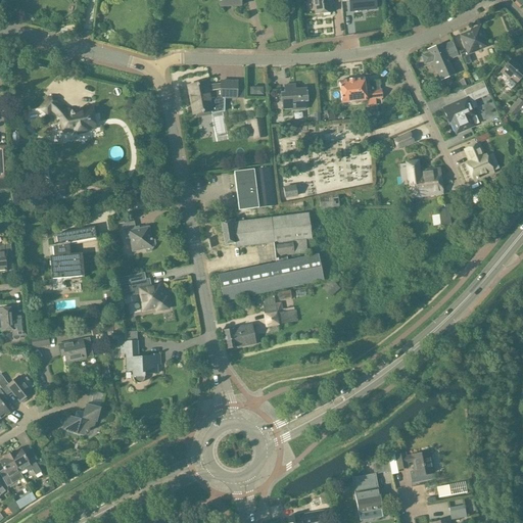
[(331,13),(329,0),(313,0),(315,15),(331,13)]
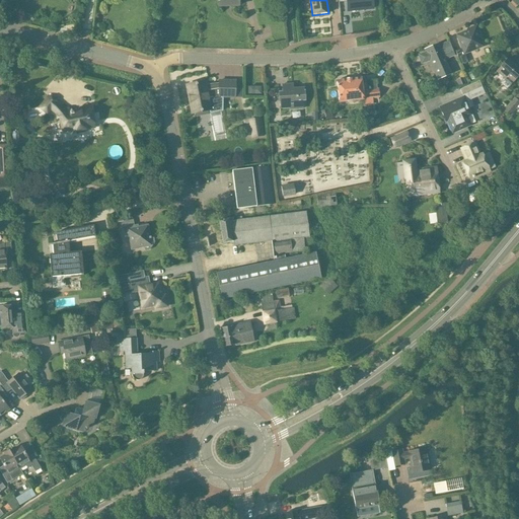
[(338,0),(339,3),(346,2),(348,11),(372,9),(370,0),(338,0)]
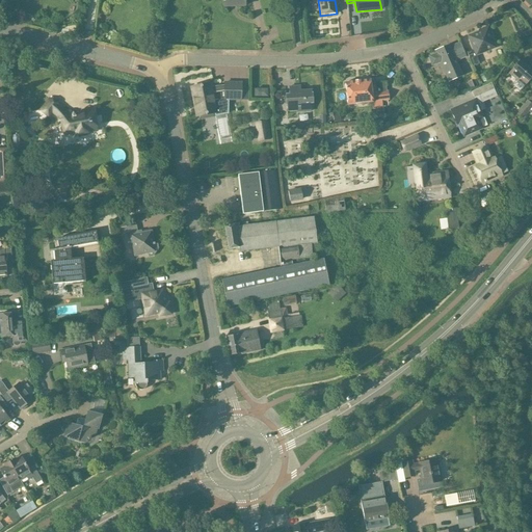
[(494,48),(489,36),(491,36),(487,26),(477,30),(478,32),(467,36),(473,50),(466,53),(471,67),(478,63),(475,55),(494,48)]
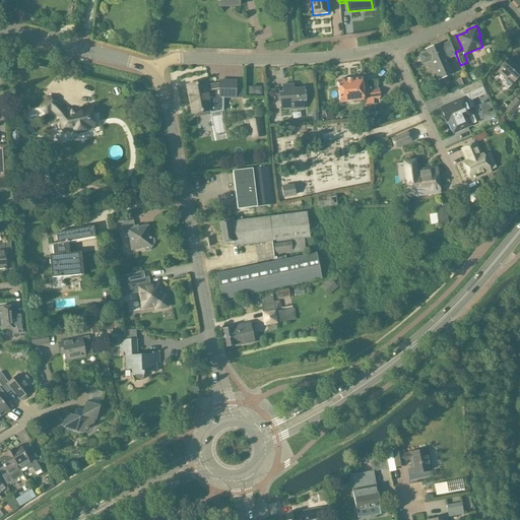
[(445,61),(455,56),(453,50),(448,39),(449,43),(439,47),(438,45),(433,47),(434,51),(418,56),(423,64),(435,60),(442,78),(450,74),(445,61)]
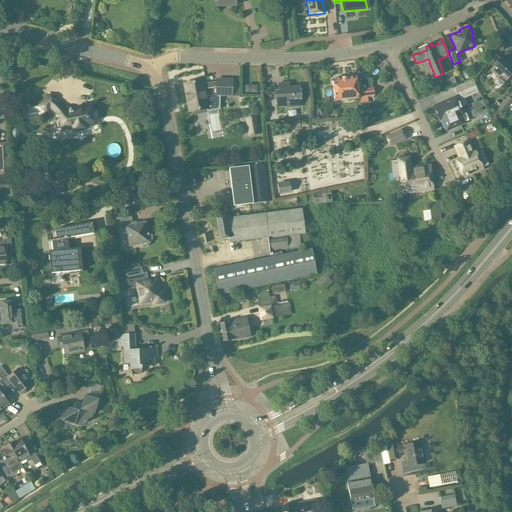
[(511,73),(511,69),(499,59),(489,71),(497,79),(499,77),(505,82),(511,73)]
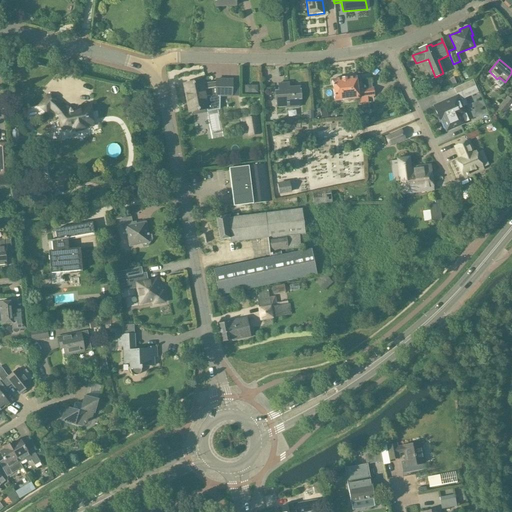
[(459,83),(457,76),(450,79),(453,86),(459,83)]
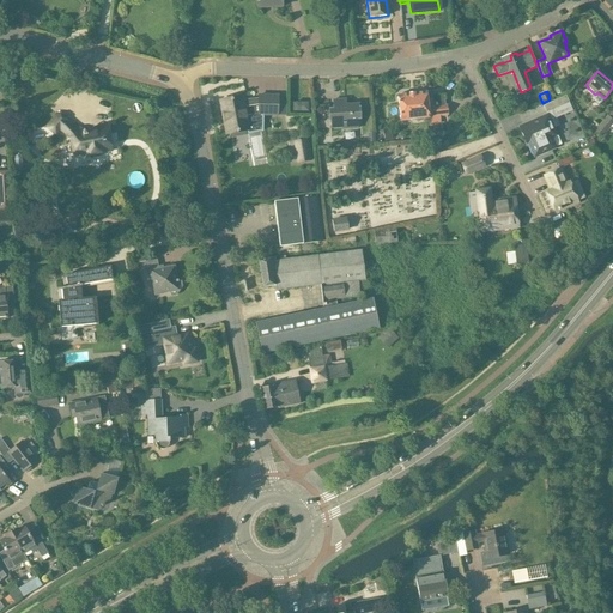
[(396,96),(400,122),(429,117),(430,126),(441,123),(439,116),(448,116),(447,105),(445,105),(444,95),(432,97),(426,97),(426,92),(396,96)]
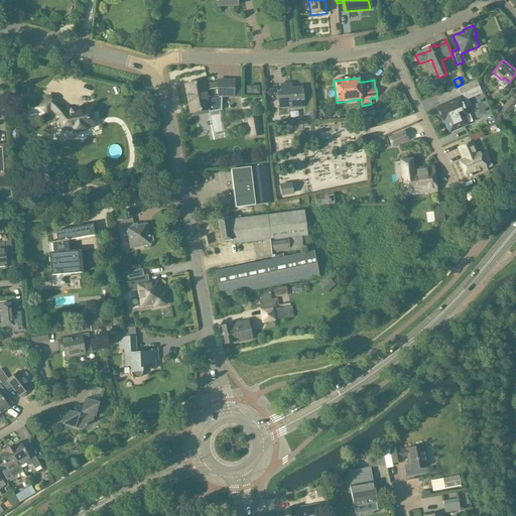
[(203,82),(184,85),(190,113),(208,109),(209,112),(221,110),(222,97),(233,97),(233,81),(217,81),(217,84),(204,85),(203,82)]
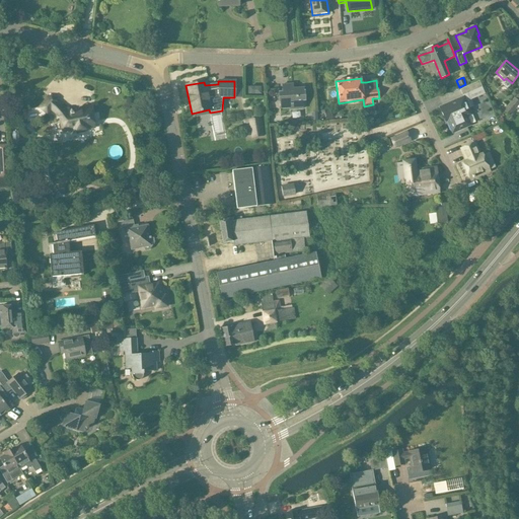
[(465,117),(470,115),(468,108),(473,106),(468,93),(482,87),(478,81),(459,90),(462,96),(462,97),(439,108),(445,122),(447,121),(452,133),(469,126),(465,117)]
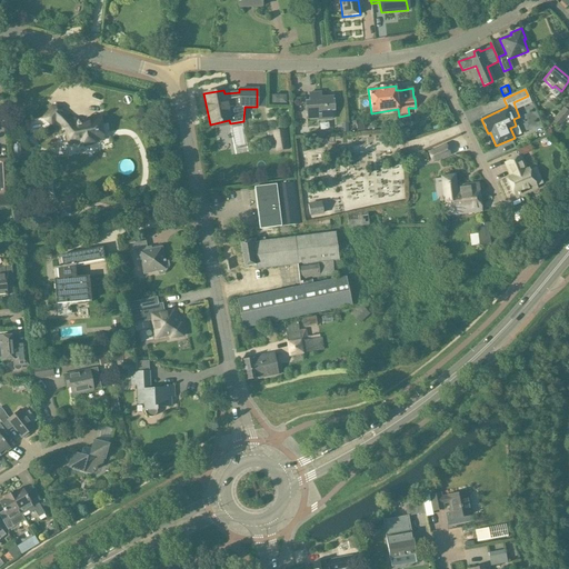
[(333,110),(332,97),(320,98),(320,92),(308,93),(309,102),(306,102),(307,119),(317,119),(317,120),(331,119),(331,110),(333,110)]
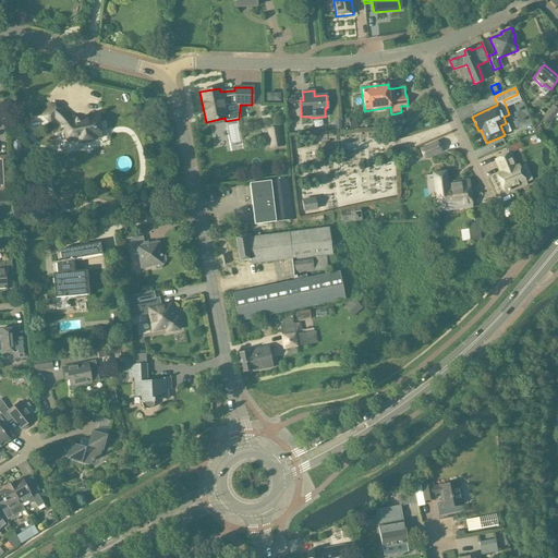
[(77,120),(76,116),(70,118),(53,102),(44,116),(50,121),(55,117),(62,123),(64,128),(68,140),(77,138),(79,142),(102,137),(98,114),(86,117),(87,119),(77,120)]
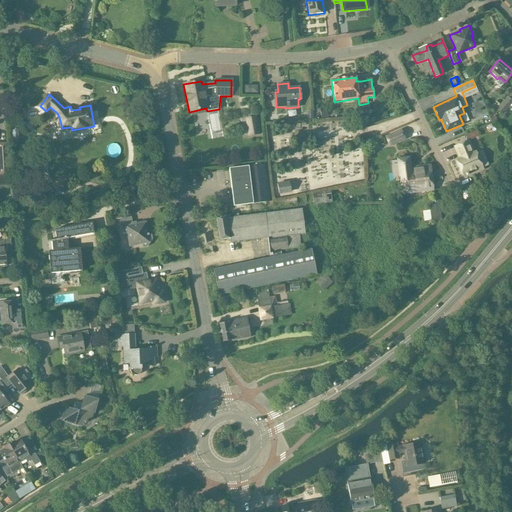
[(496,109),(491,115),(494,116),(498,111),(502,115),(511,103),(511,101),(507,96),(496,109)]
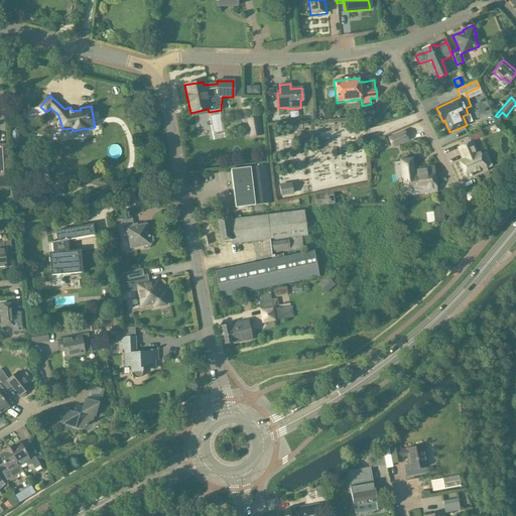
[(250,136),(263,136),(262,117),(249,118),(250,136)]
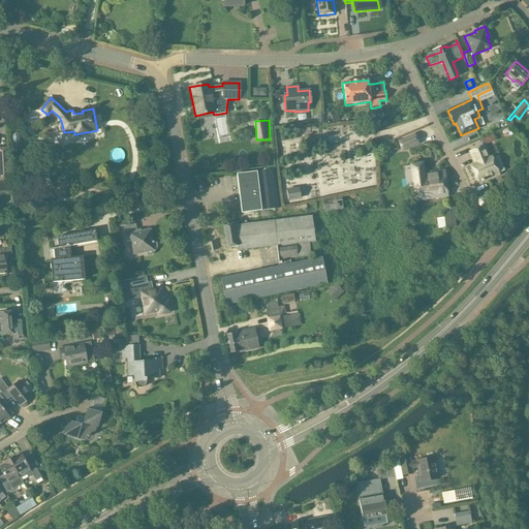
[(418,144),(415,134),(399,142),(402,150),(418,144)]
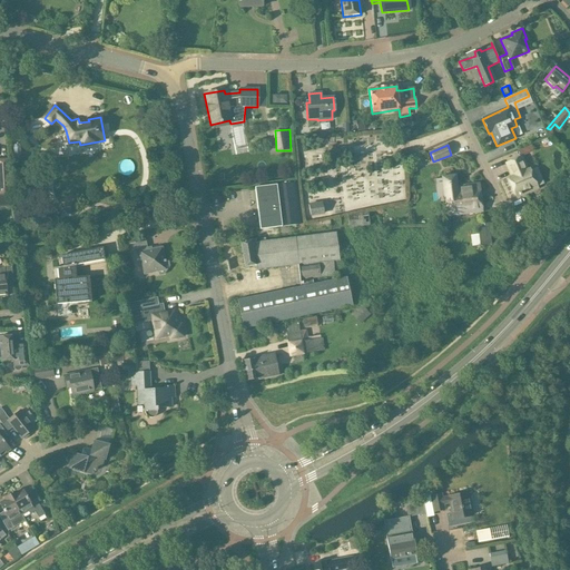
[(520,157),(533,151),(531,145),(518,150),(520,157)]
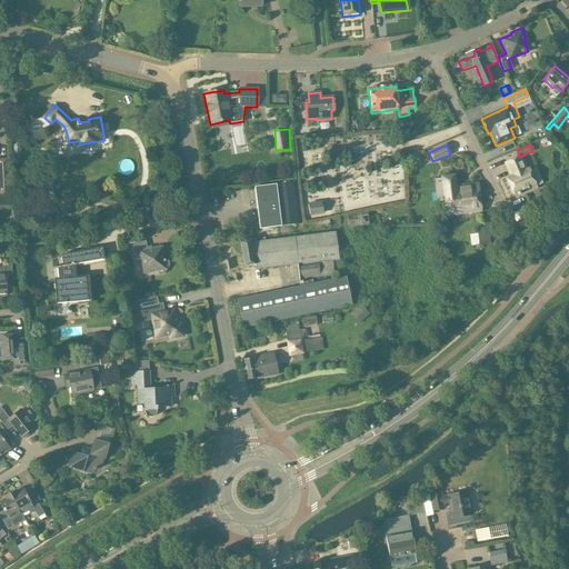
[(515,197),(536,188),(535,187),(542,183),(536,168),(528,170),(526,171),(520,158),(505,163),(510,177),(507,179),(515,197)]
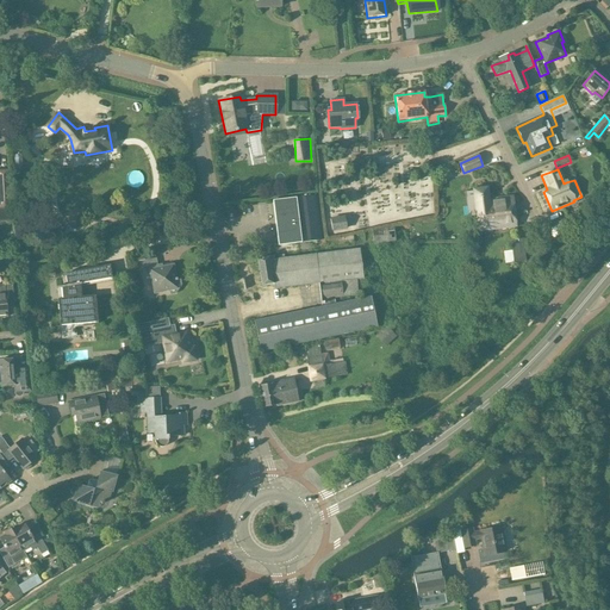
[(0,207),(13,207),(10,170),(0,170),(0,207)]
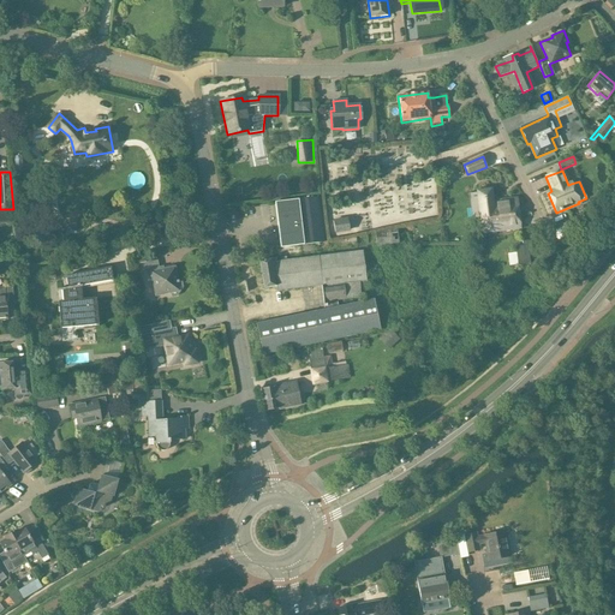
[(493,215),(493,218),(518,215),(517,199),(493,202),(491,189),(477,191),(477,193),(469,193),(471,218),(493,215)]
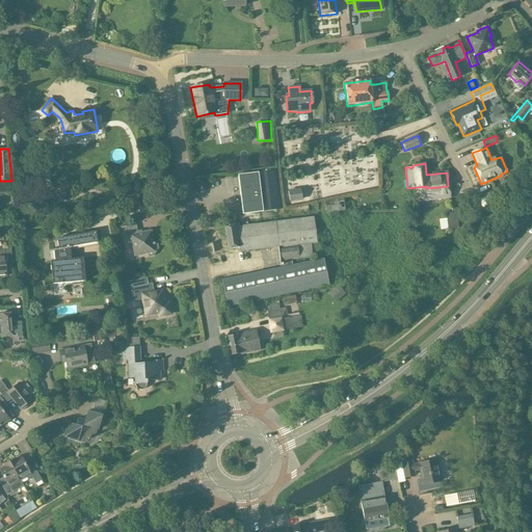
[(274,170),(238,175),(240,191),(241,191),(244,214),(280,210),(274,170)]
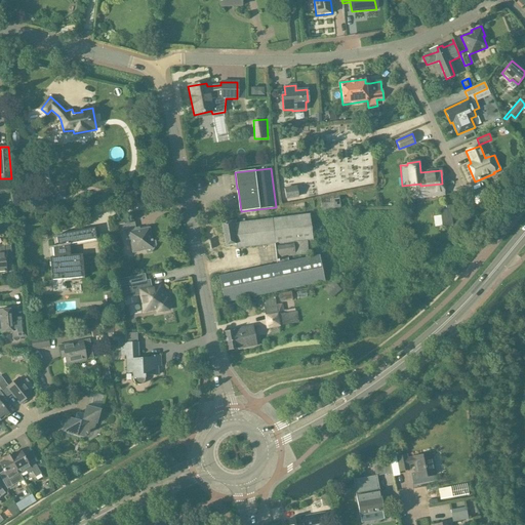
[(411,200),(444,196),(442,184),(420,186),(420,184),(402,186),(403,187),(410,186),(411,200)]
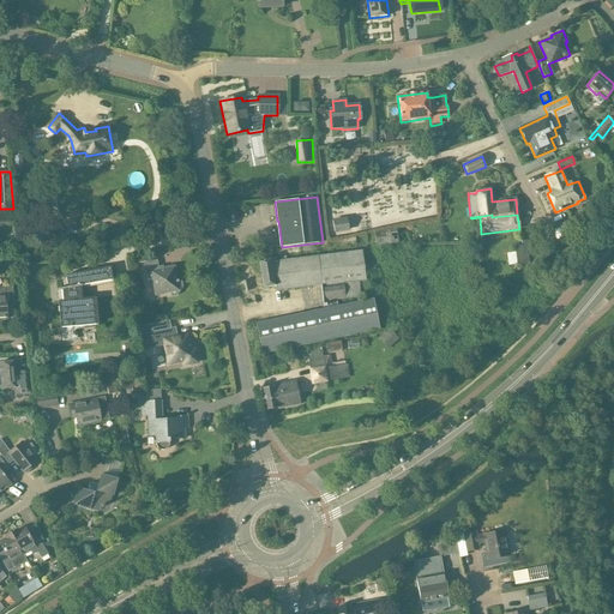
[(331,220),(333,232),(333,234),(349,232),(347,217),(331,220)]
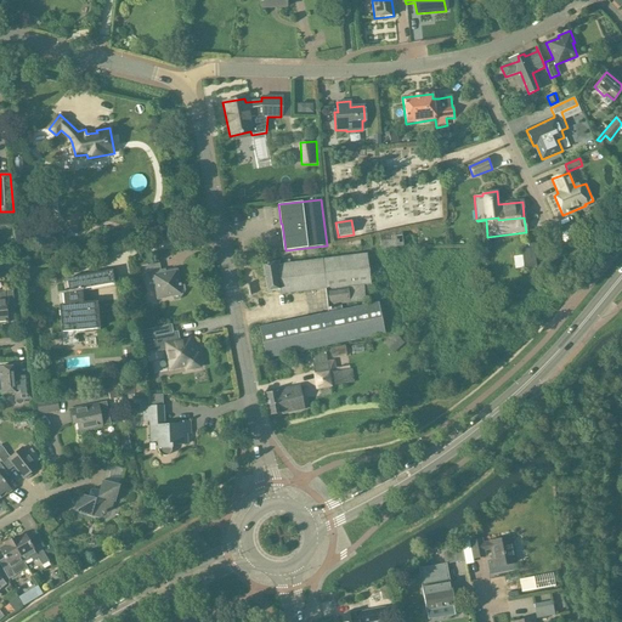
[(526,232),(527,244),(536,242),(535,231),(526,232)]
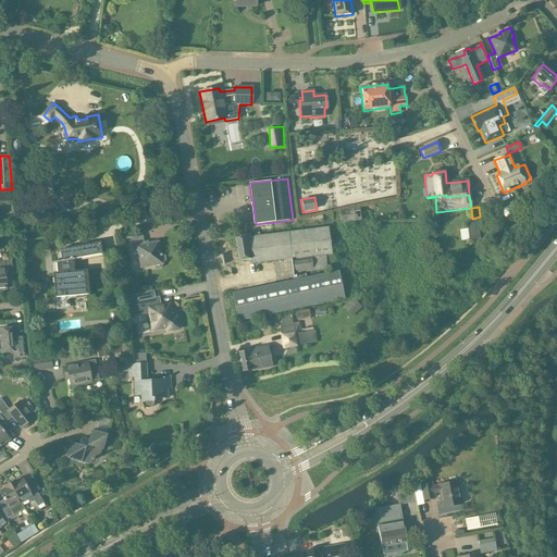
[(482,231),(480,219),(472,220),(473,223),(467,224),(469,240),(479,239),(478,232),(482,231)]
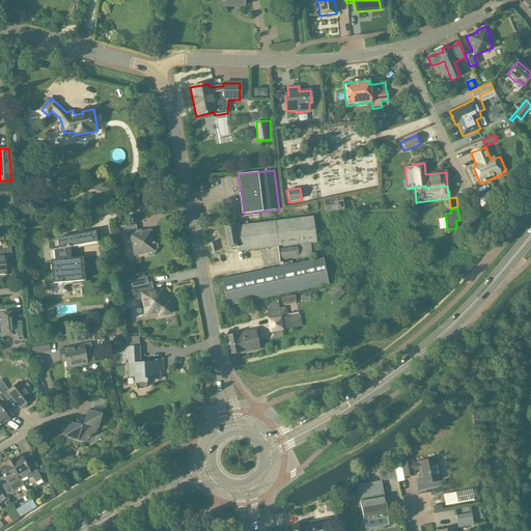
[(262,220),(215,225),(220,253),(243,249),(240,238),(264,232),(262,220)]
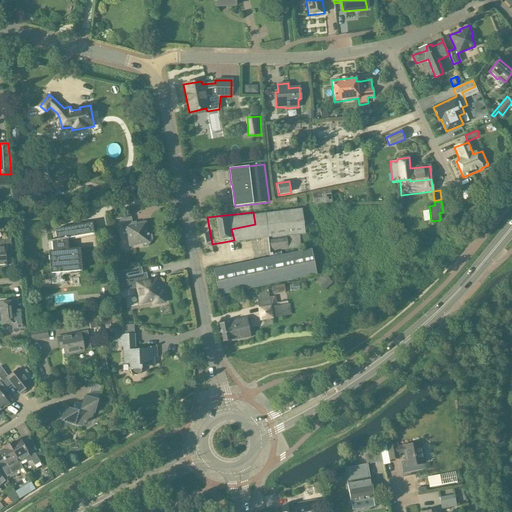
[(116,220),(117,228),(125,226),(129,247),(142,244),(143,247),(147,247),(153,239),(152,234),(149,235),(146,222),(133,225),(131,216),(116,220)]
